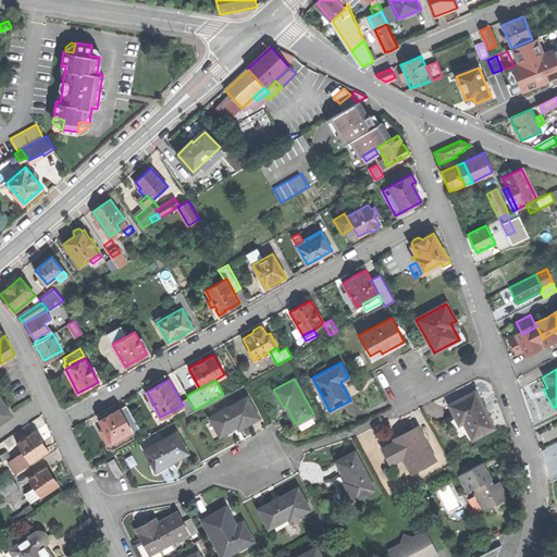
[(463,422),(472,440),(494,428),(484,408),(475,392),(449,405),(459,424),(463,422)]
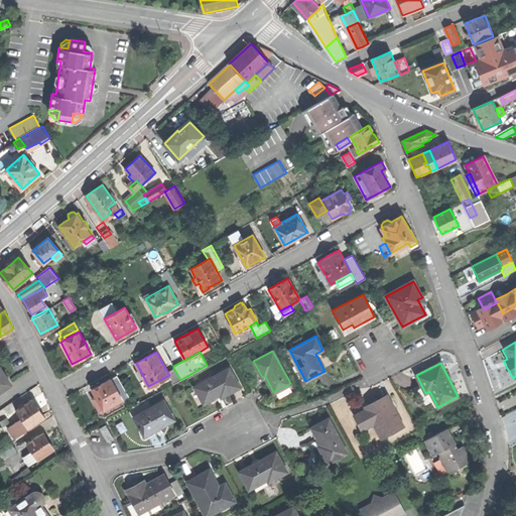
[(0,388),(10,382),(0,367),(0,388)]
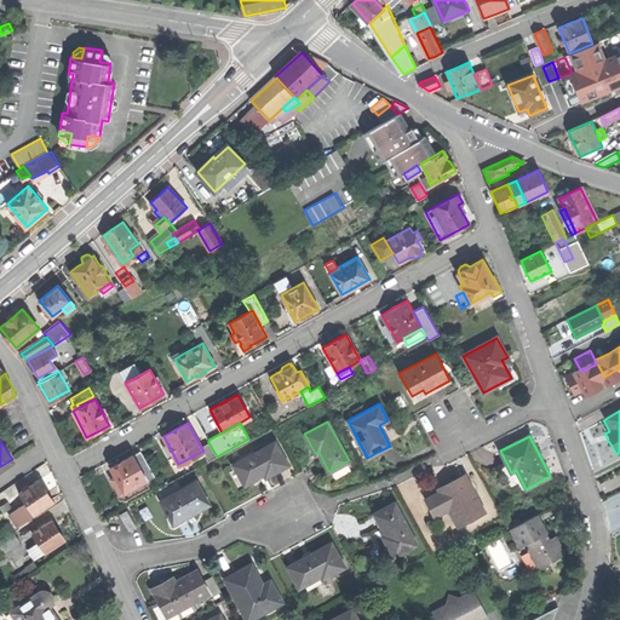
[(234,464),(246,483),(264,474),(267,476),(276,471),(288,464),(275,441),(234,464)]
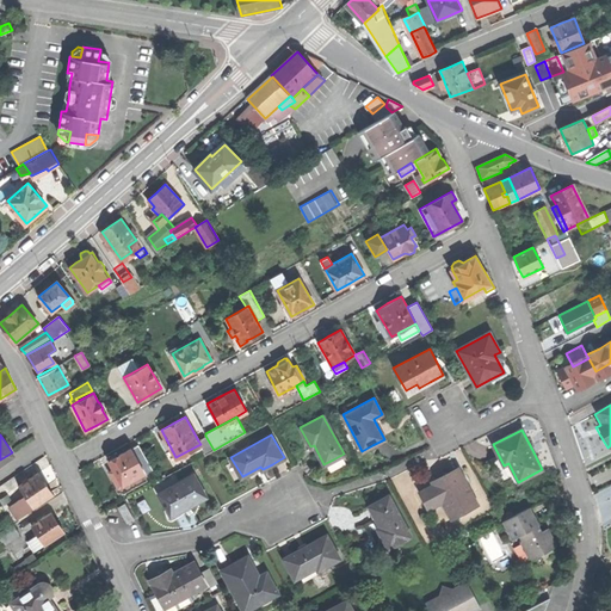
[(204,455),(214,450),(205,436),(198,440),(201,444),(198,445),(204,455)]
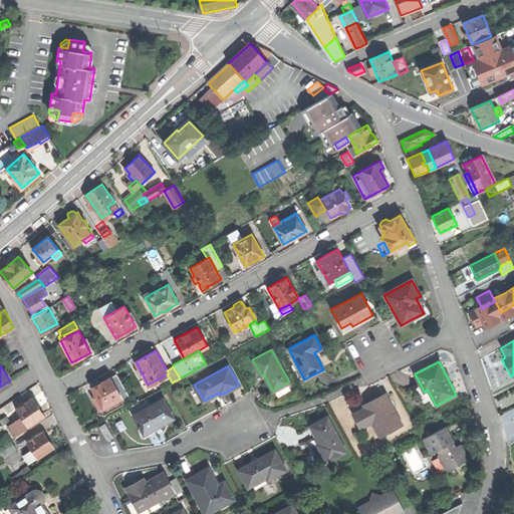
[(115,372),(109,375),(120,397),(126,394),(115,372)]
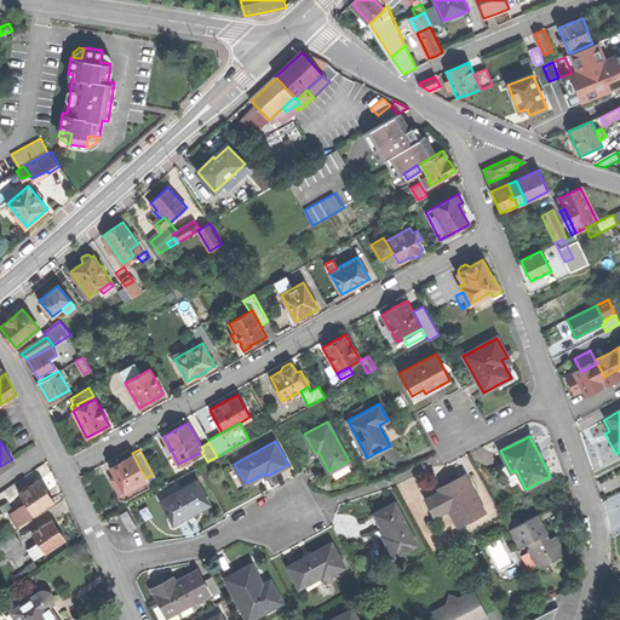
[(110,477),(119,493),(145,478),(132,453),(125,458),(120,460),(118,457),(109,463),(110,465),(109,466),(114,476),(110,477)]
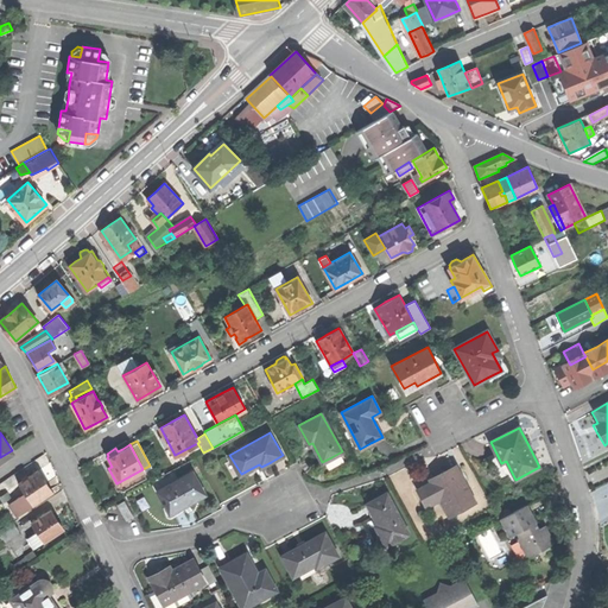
[(325,463),(329,470),(343,462),(340,455),(325,463)]
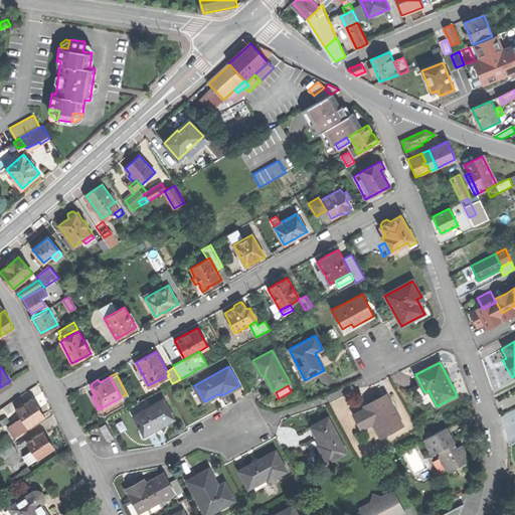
[(372,422),(380,437),(401,425),(386,394),(374,400),(364,405),(365,408),(353,414),(360,428),(372,422)]
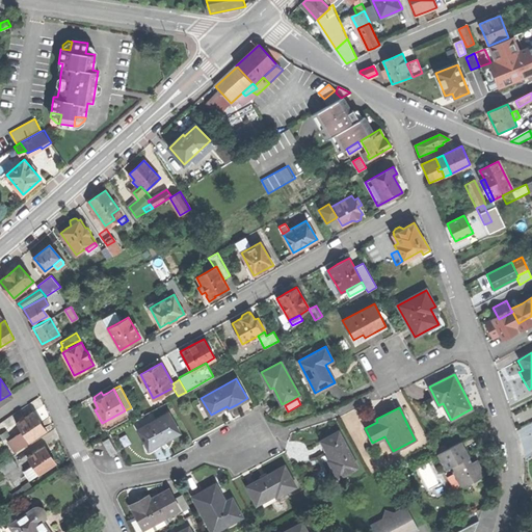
[(25,433),(29,441),(46,429),(40,420),(32,410),(27,414),(20,419),(17,422),(25,433)]
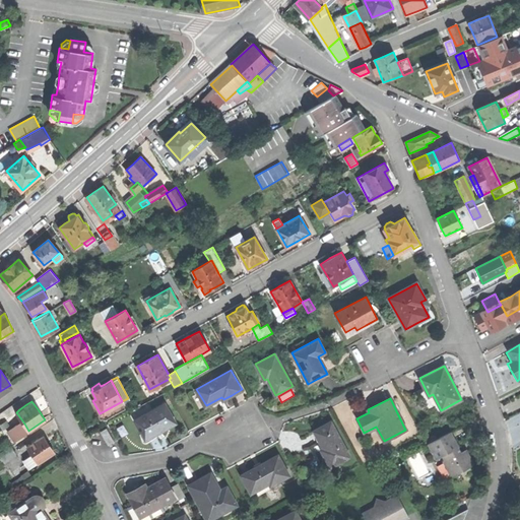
[(135,419),(145,438),(159,431),(175,421),(165,403),(135,419)]
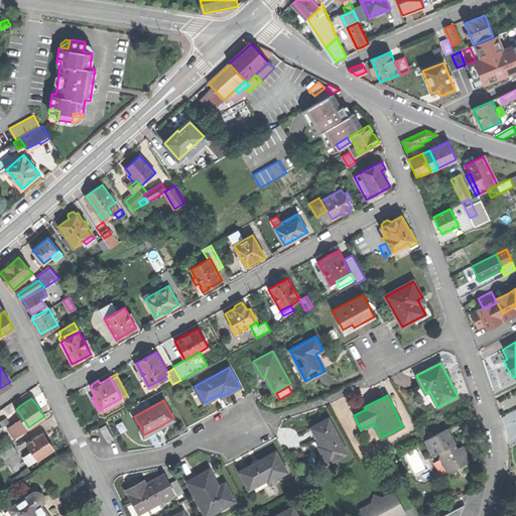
[(328,418),(311,427),(315,433),(321,444),(318,445),(328,463),(347,453),(328,418)]
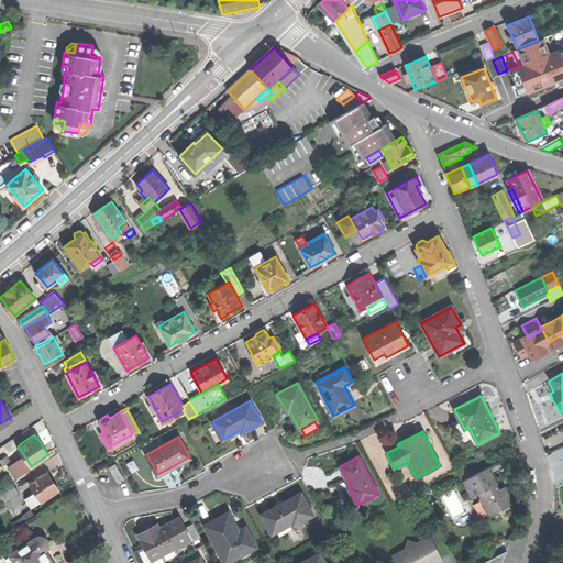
[(17,476),(25,471),(21,463),(18,459),(9,465),(17,476)]
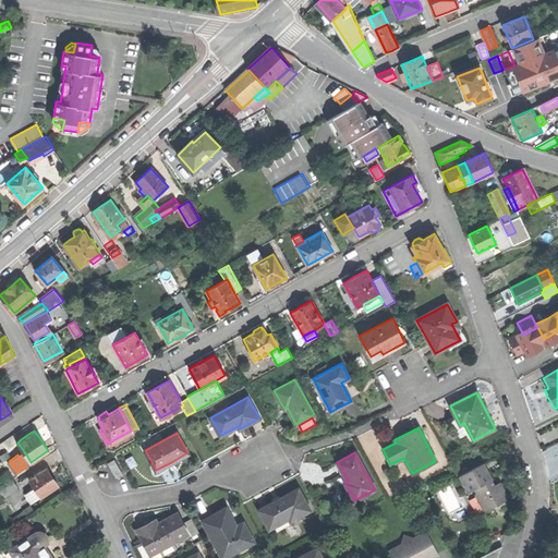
[(25,466),(31,462),(26,455),(21,459),(25,466)]
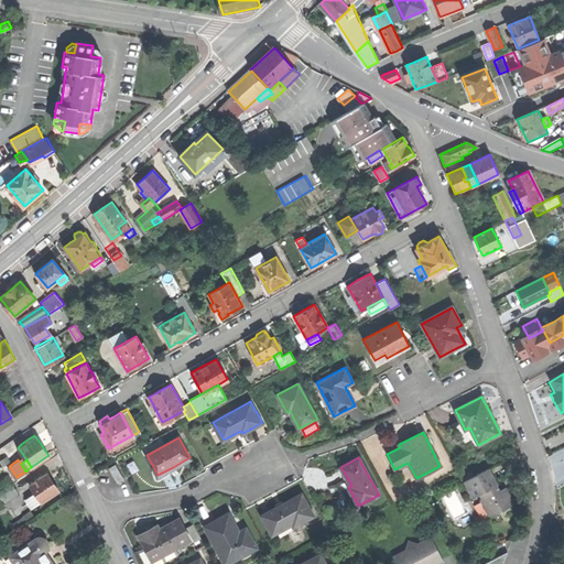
[(106,473),(111,483),(120,478),(115,468),(106,473)]
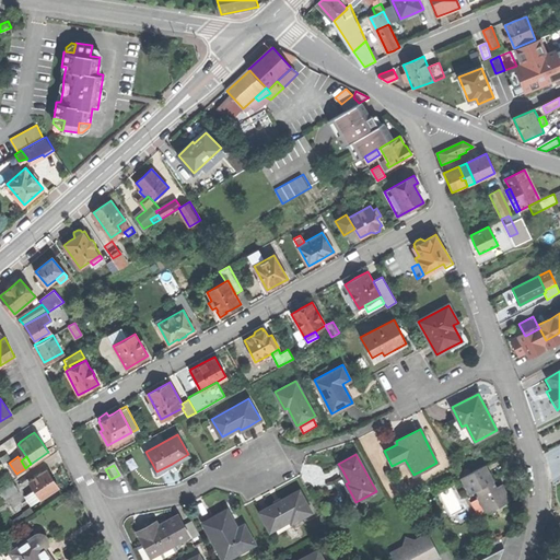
[(478,497),(486,513),(510,500),(501,485),(496,487),(490,477),(485,465),(461,477),(469,493),(477,490),(480,496),(478,497)]
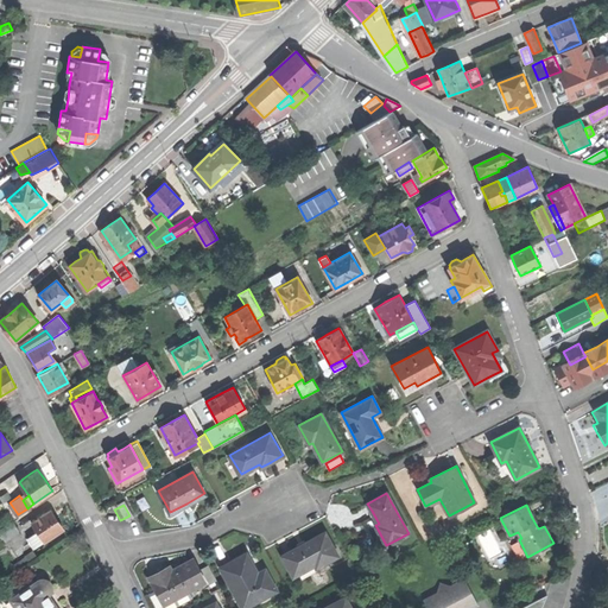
[(37,530),(44,540),(63,527),(57,519),(50,510),(43,514),(37,518),(31,521),(37,530)]
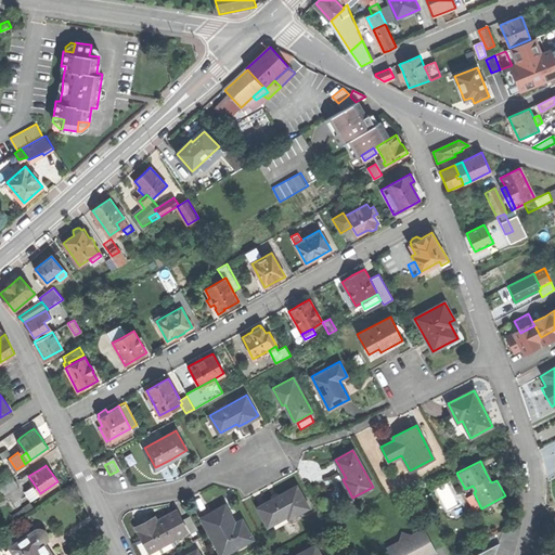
[(0,483),(0,485),(5,492),(17,483),(12,476),(0,483)]
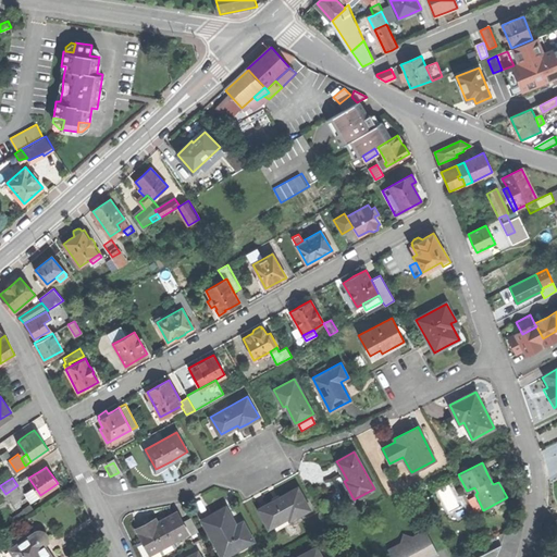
[(37,497),(40,495),(34,485),(31,487),(33,491),(37,497)]
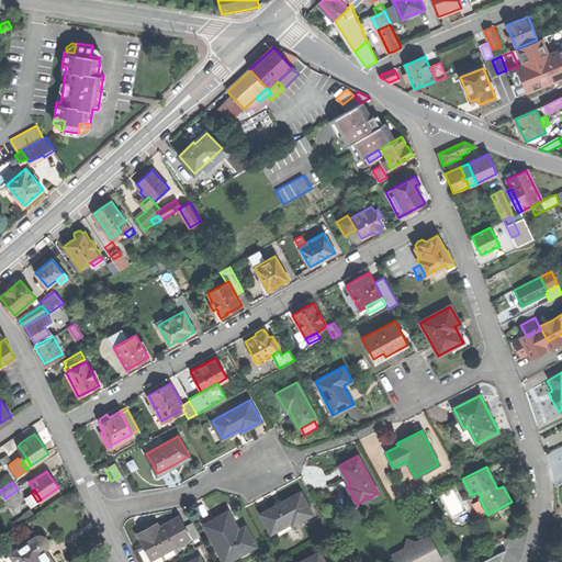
[(261,513),(271,531),(291,520),(293,524),(312,513),(301,491),(281,502),(261,513)]
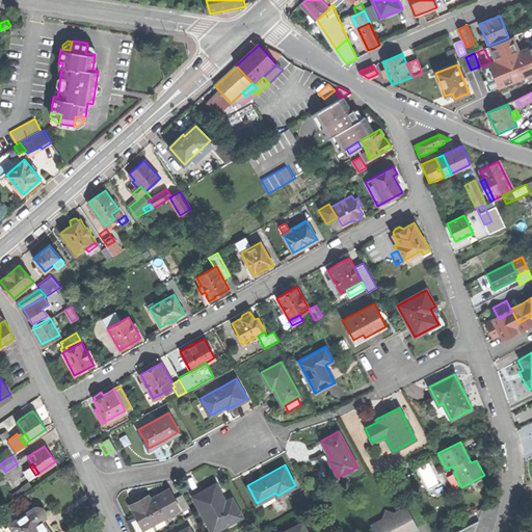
[(16,487),(35,475),(31,469),(11,482),(16,487)]
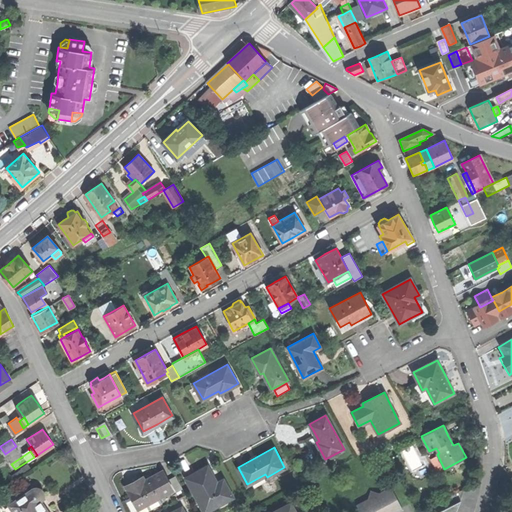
[(204,511),(233,496),(226,484),(220,487),(208,465),(195,472),(186,477),(204,511)]
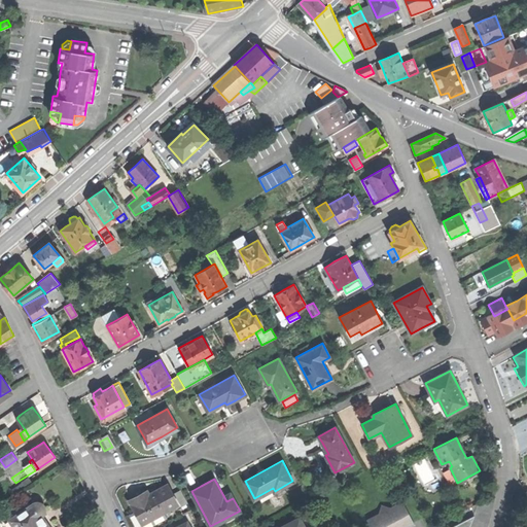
[(149,517),(177,502),(167,484),(152,491),(141,496),(139,492),(129,498),(140,519),(148,514),(149,517)]
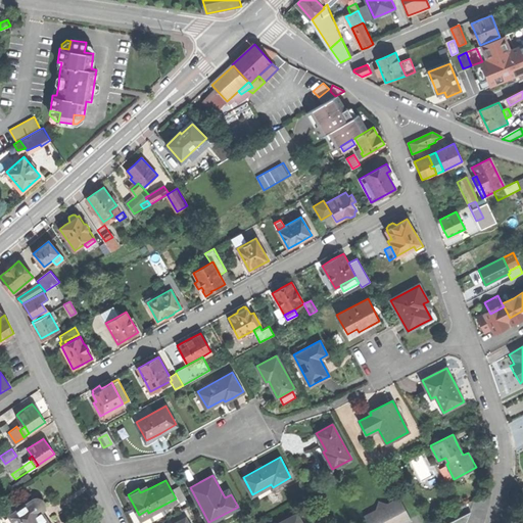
[(303,498),(308,508),(315,504),(310,494),(303,498)]
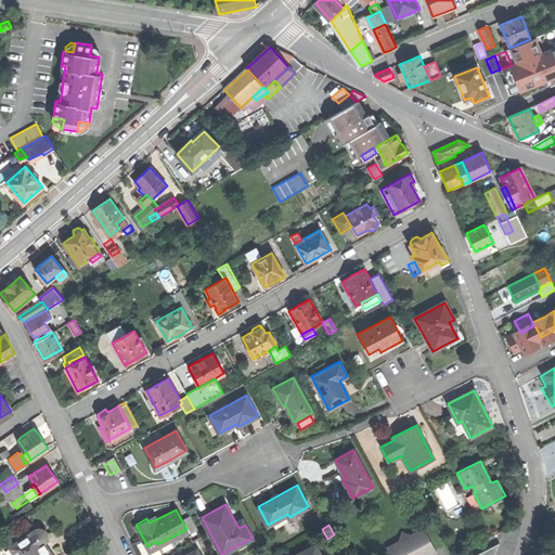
[(10,546),(15,554),(53,554),(51,551),(46,543),(49,538),(48,531),(42,528),(37,529),(10,546)]
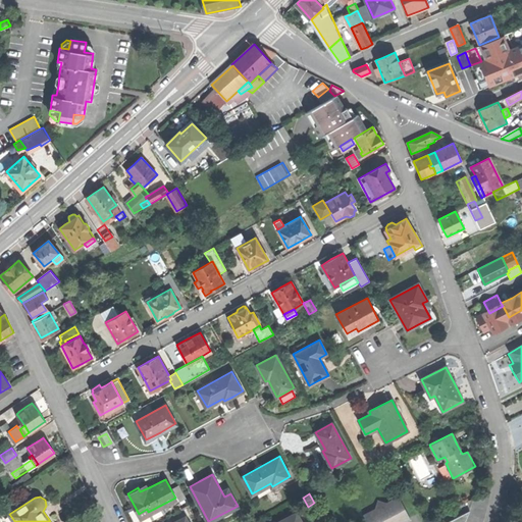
[(404,521),(409,520),(408,517),(410,516),(401,498),(399,499),(398,497),(386,503),(377,500),(370,521),(404,521)]
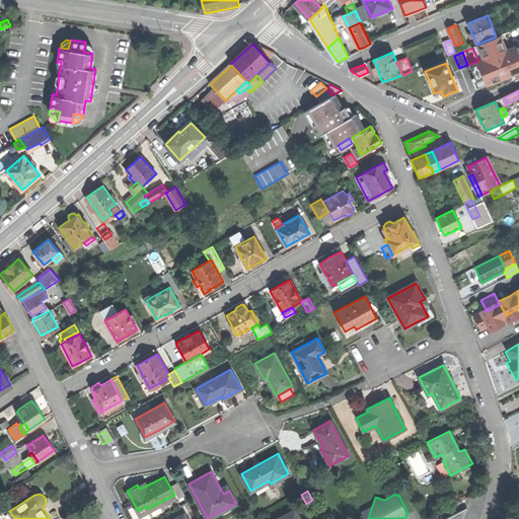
[(275,518),(300,518),(295,509),(275,518)]
